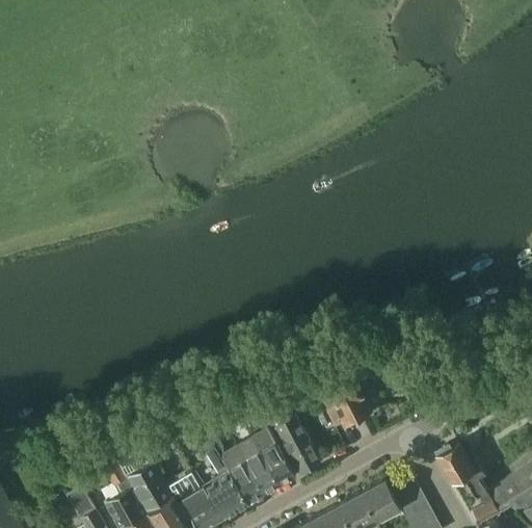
[(329,398),(321,402),(335,427),(343,423),(345,428),(372,415),(363,397),(368,395),(360,377),(327,394),(329,398)]
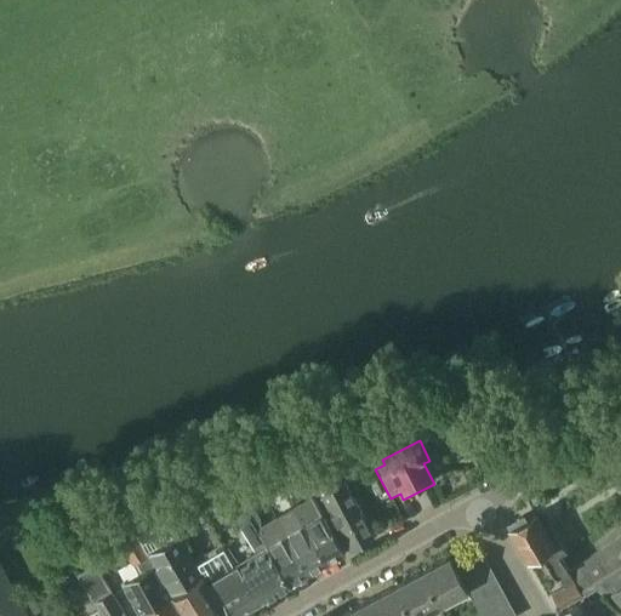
[(323,466),(308,474),(319,496),(319,495),(351,553),(374,541),(343,486),(341,482),(334,485),(323,466)]
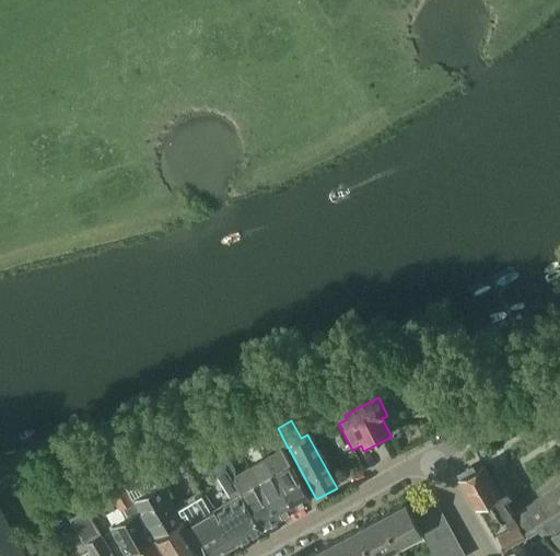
[(277,453),(288,448),(278,428),(268,435),(277,453)]
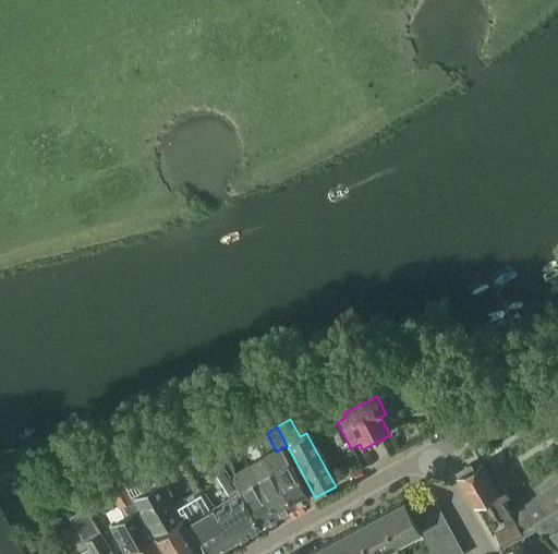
[(266,460),(292,512),(310,501),(281,450),(266,460)]
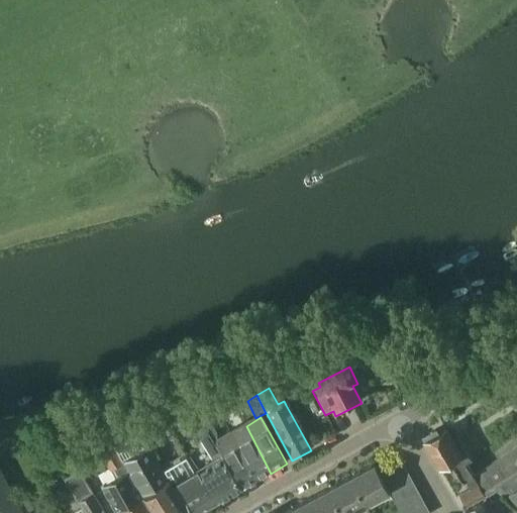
[(240,451),(256,482),(271,474),(246,426),(231,434),(240,451)]
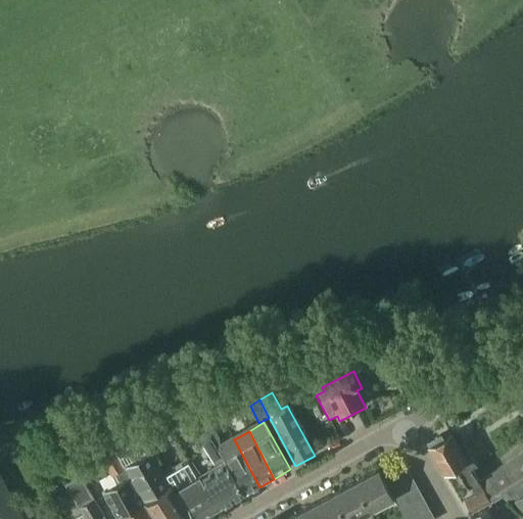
[(209,436),(219,453),(244,496),(259,487),(243,457),(234,439),(220,447),(219,440),(216,433),(209,436)]
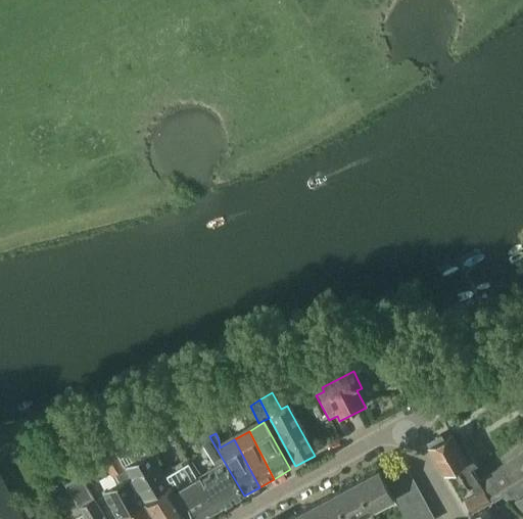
[(218,467),(197,480),(220,510),(244,496),(219,453),(209,436),(209,435),(200,441),(218,467)]
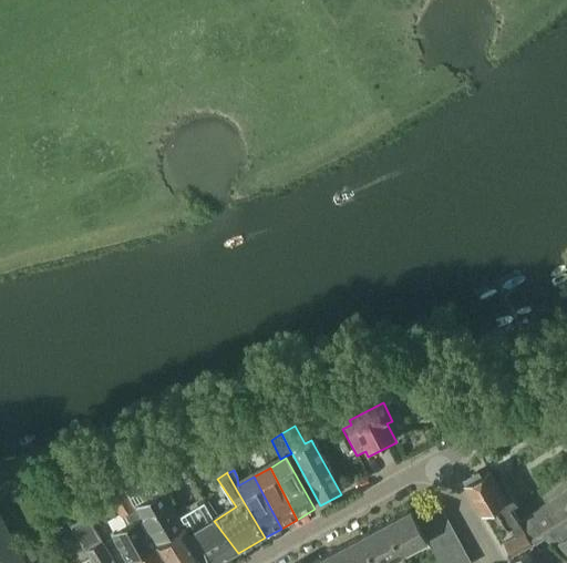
[(464,484),(466,488),(465,488),(482,517),(494,509),(508,533),(509,533),(519,526),(521,526),(509,509),(516,504),(503,482),(497,487),(490,473),(478,480),(477,477),(464,484)]
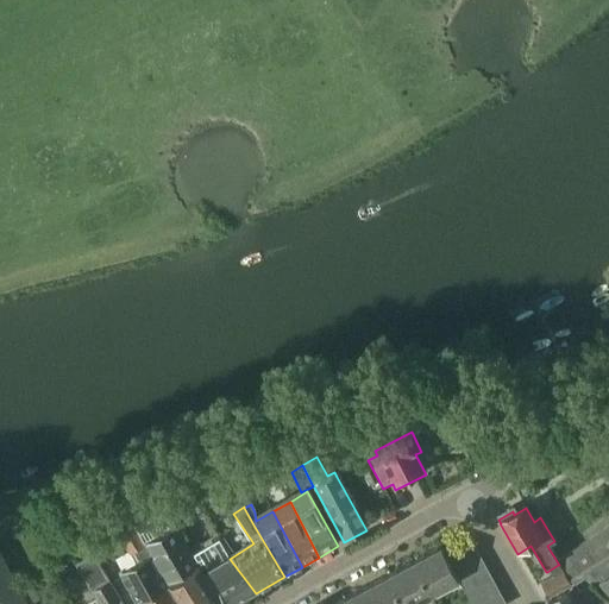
[(137,510),(127,517),(135,529),(145,523),(137,510)]
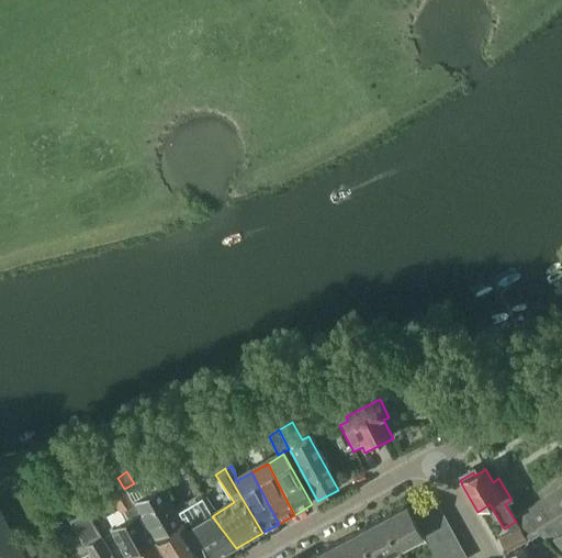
[(123,512),(127,521),(111,531),(126,557),(134,557),(156,545),(112,473),(99,480),(119,514),(123,512)]
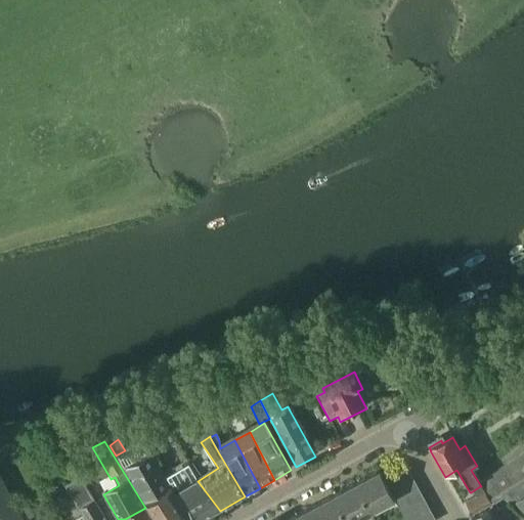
[(189,519),(168,485),(169,485),(150,453),(125,469),(157,519),(189,519)]
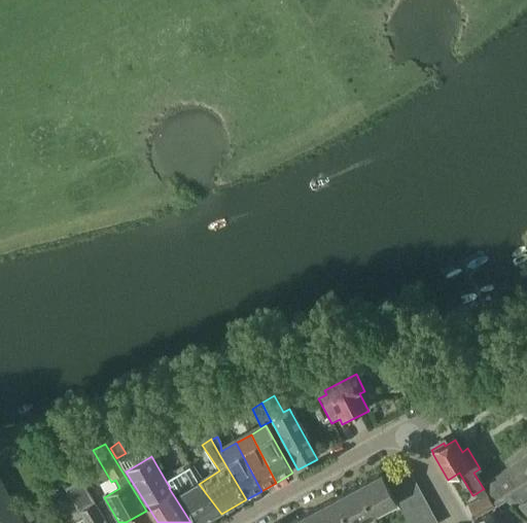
[(513,511),(526,499),(526,457),(484,488),(497,508),(506,501),(513,511)]
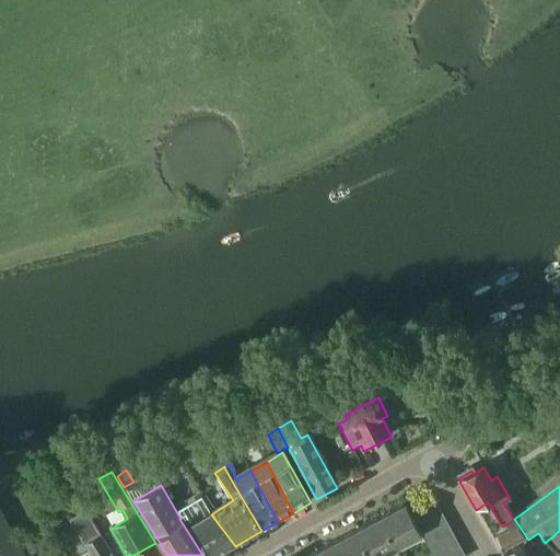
[(409,518),(415,529),(441,514),(434,504),(409,518)]
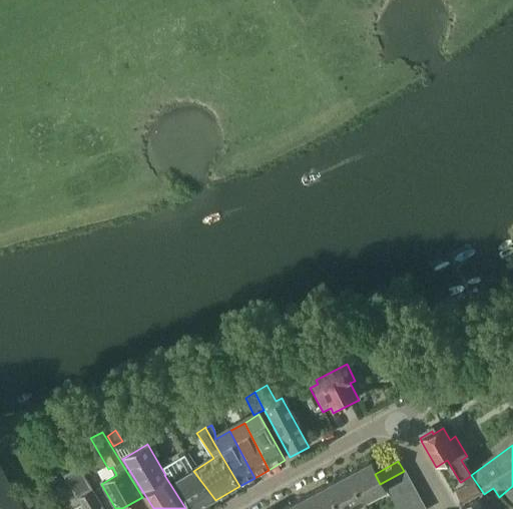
[(348,476),(363,503),(384,492),(380,484),(375,474),(369,464),(348,476)]
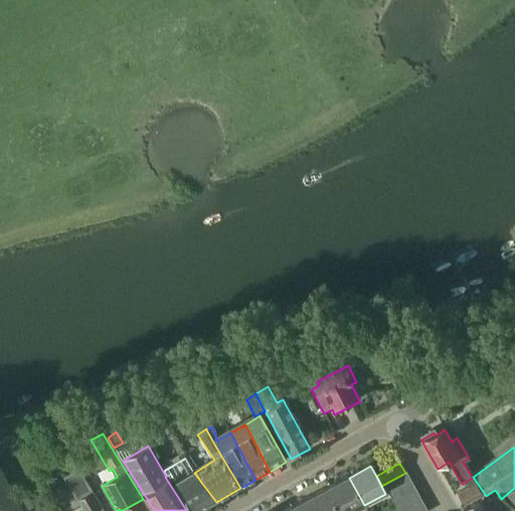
[(22,510),(17,500),(0,469),(0,510),(22,510)]
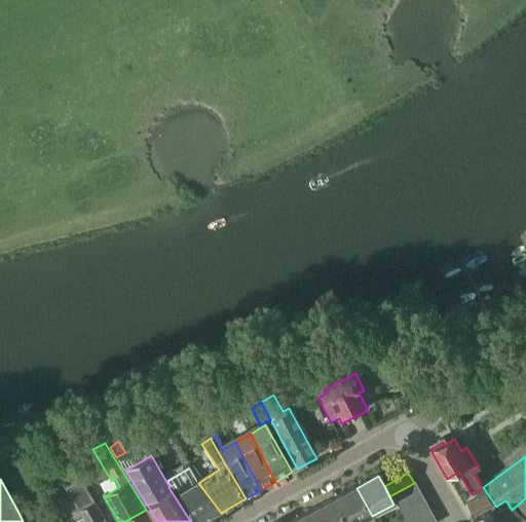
[(104,521),(87,494),(80,483),(67,492),(73,504),(84,521),(104,521)]
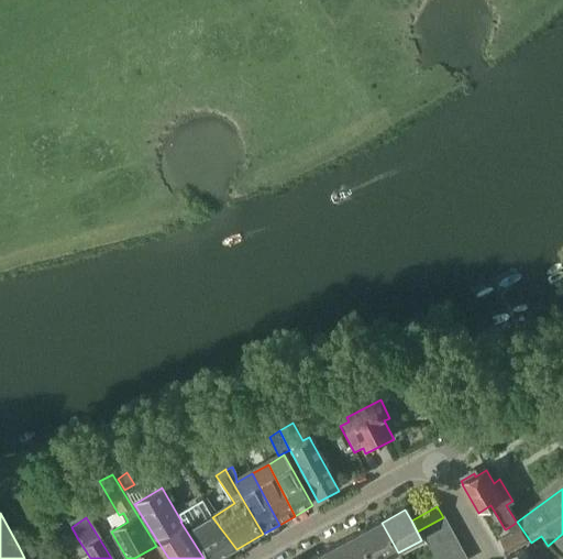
[(186,519),(181,522),(180,522),(203,558),(220,558),(236,549),(212,517),(192,529),(186,519)]
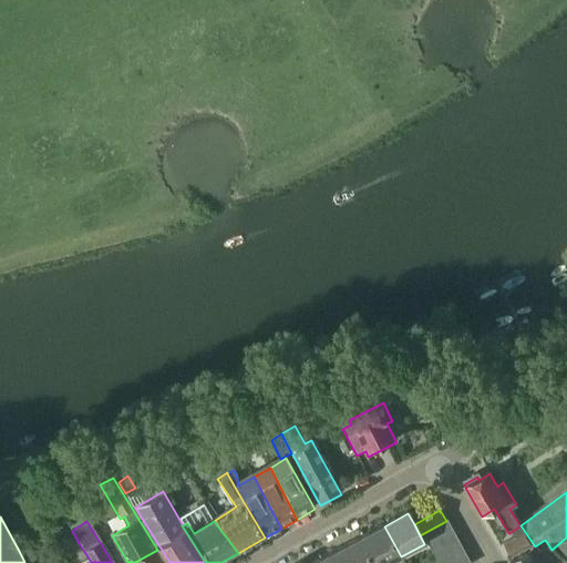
[(452,533),(446,521),(420,535),(424,544),(426,548),(452,533)]
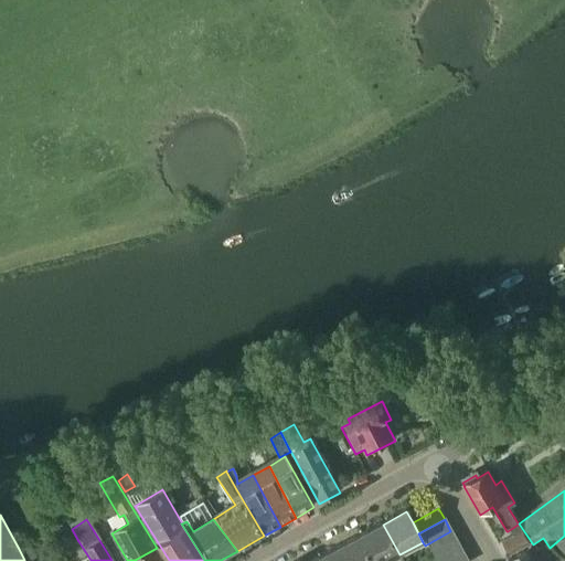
[(400,554),(383,525),(359,538),(371,560),(401,560),(398,556),(400,554)]
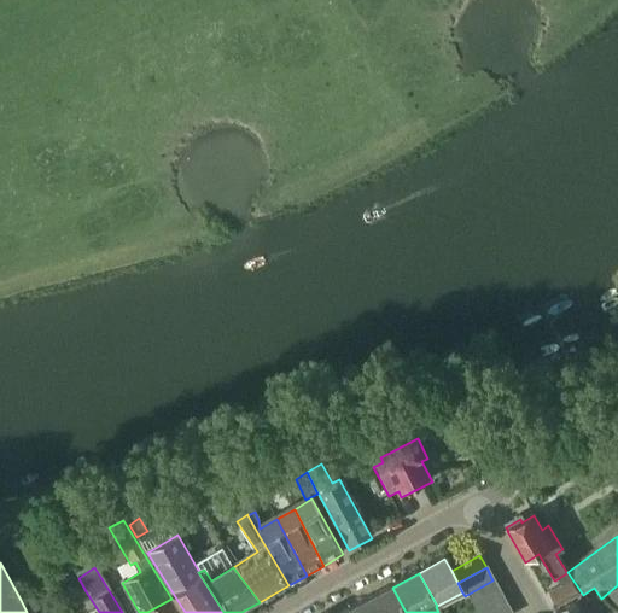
[(579,597),(566,573),(555,581),(560,588),(548,594),(557,609),(579,597)]
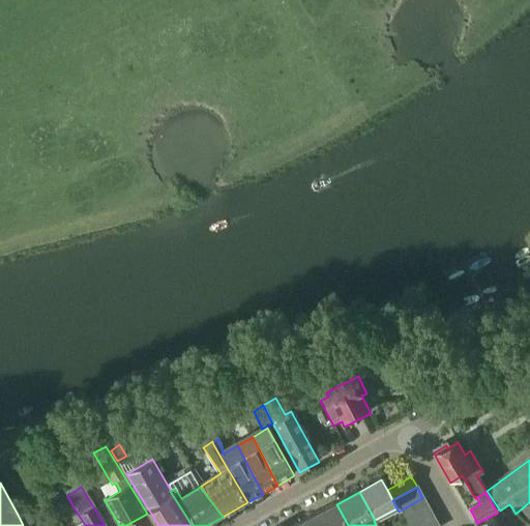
[(399,512),(405,522),(429,508),(422,498),(399,512)]
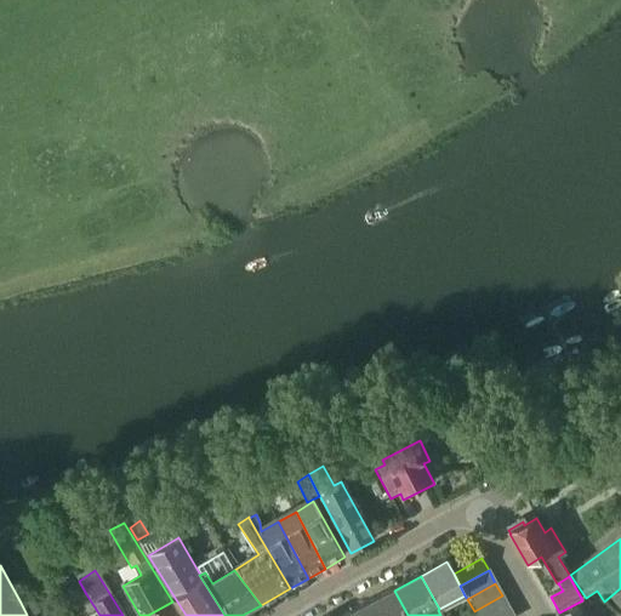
[(408,615),(394,591),(366,605),(372,615),(408,615)]
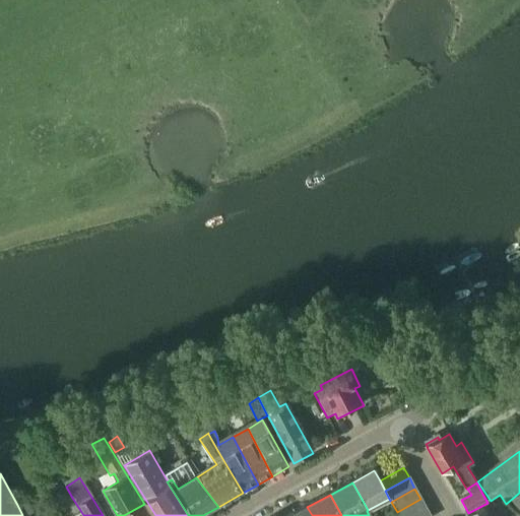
[(415,515),(427,510),(420,499),(397,512),(399,515),(415,515)]
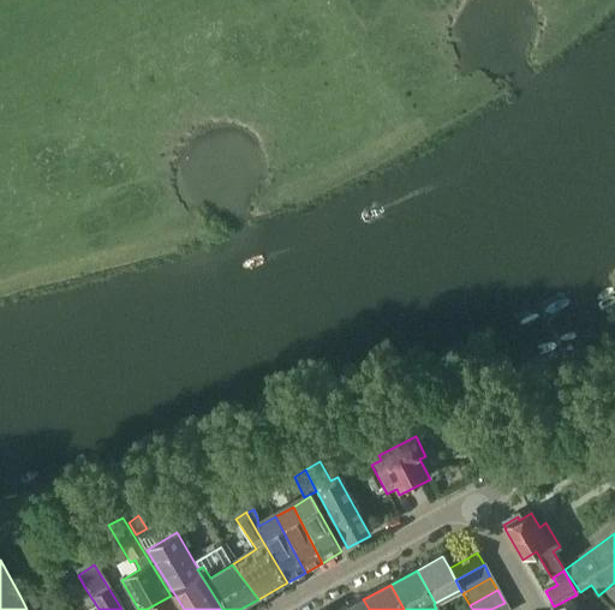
[(21,597),(27,609),(35,609),(37,608),(30,592),(21,597)]
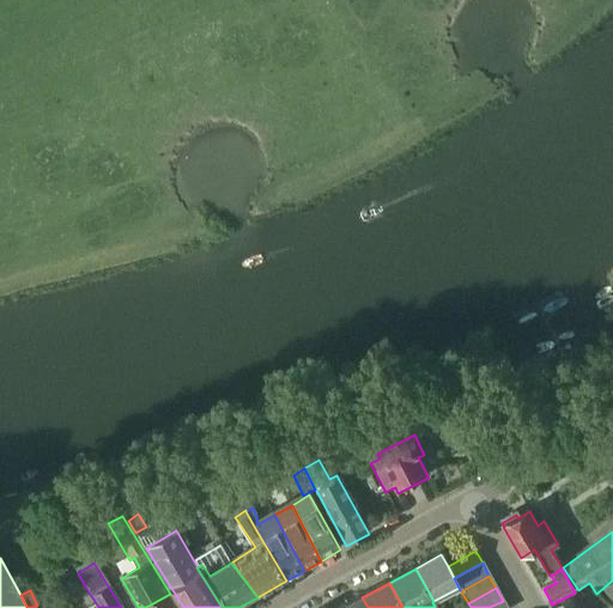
[(178,607),(170,594),(146,607),(178,607)]
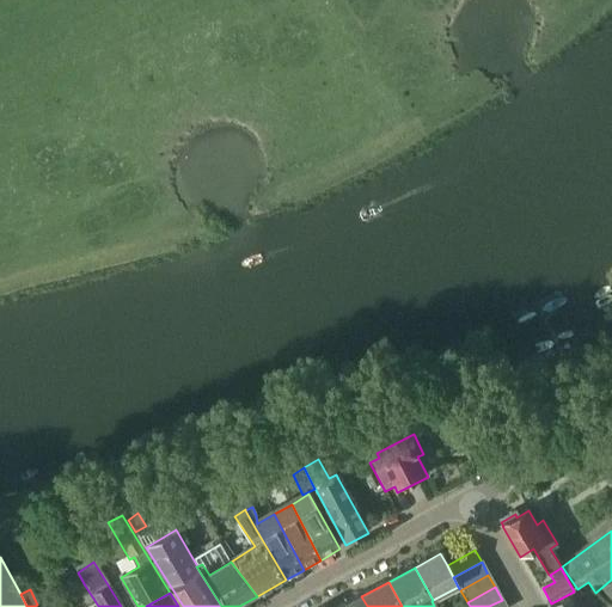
[(582,606),(575,594),(555,606),(582,606)]
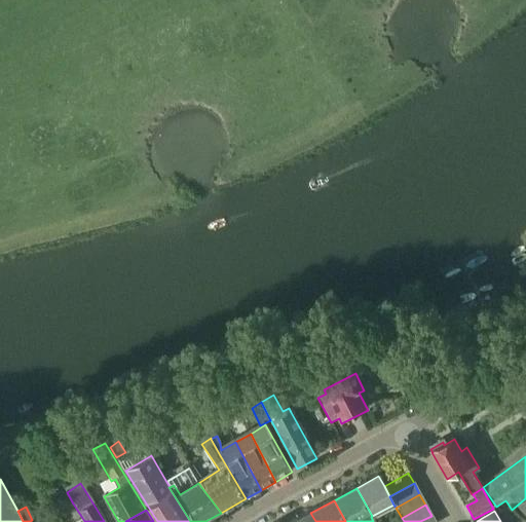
[(315,521),(310,513),(295,521),(315,521)]
